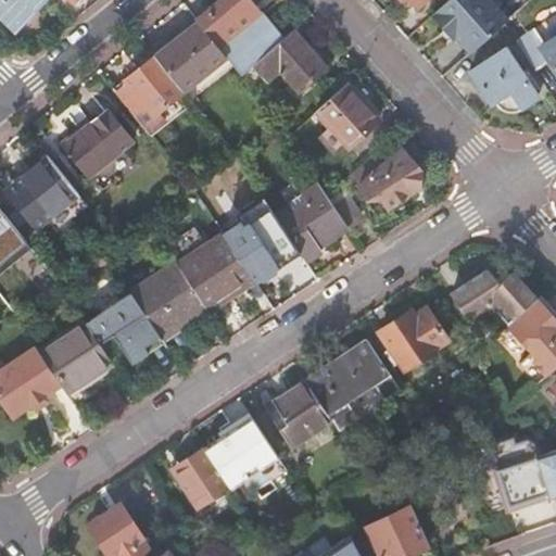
[(37,0),(0,0),(0,15),(13,27),(37,0)]
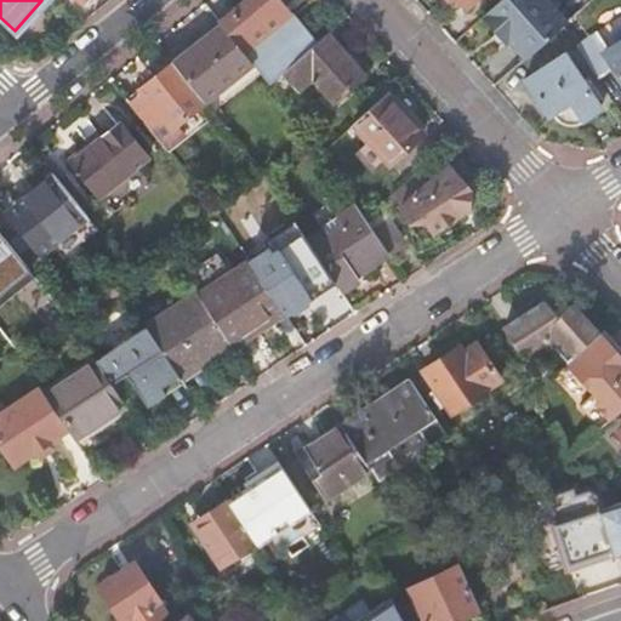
[(221,23),(252,64),(268,84),(288,67),(313,44),(278,0),(245,0),(218,22),(221,23)]
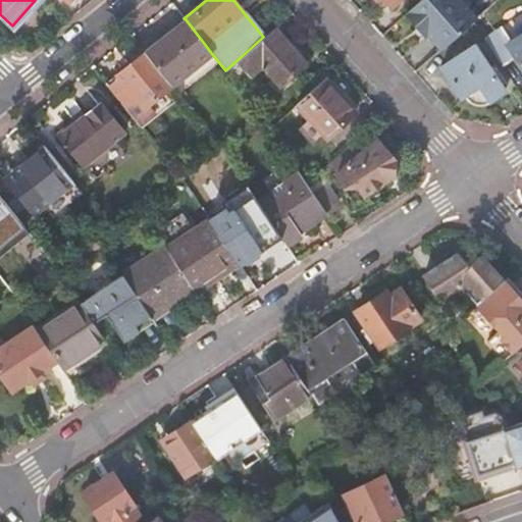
[(420,0),(405,14),(417,28),(420,24),(428,34),(442,49),(481,14),(467,0),(420,0)]
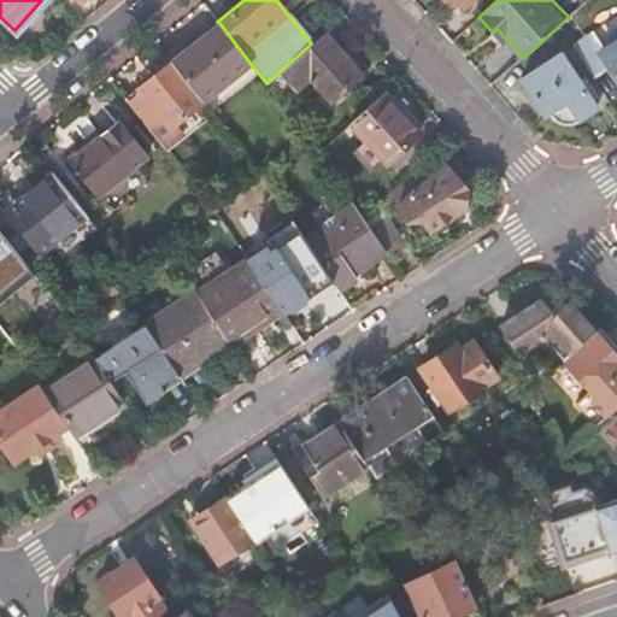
[(616,15),(595,28),(604,41),(616,33),(616,15)]
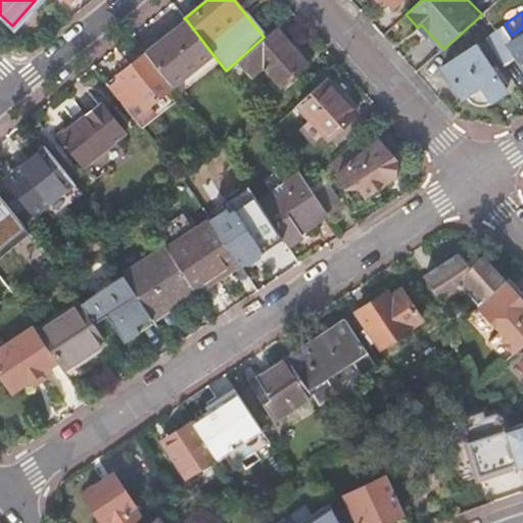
[(143,49),(146,52),(173,86),(212,54),(186,19),(157,43),(155,40),(143,49)]
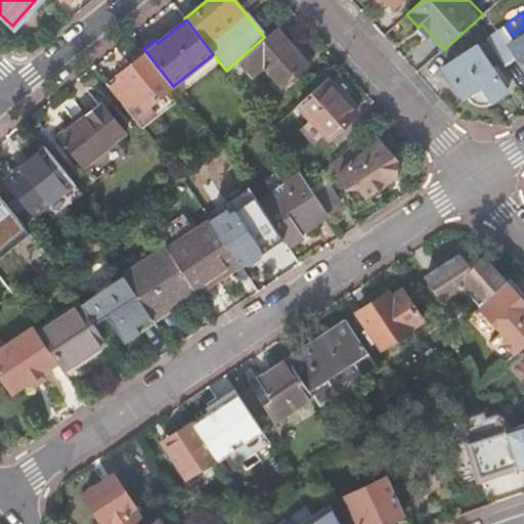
[(422,25),(419,28),(426,37),(430,34),(422,25)]
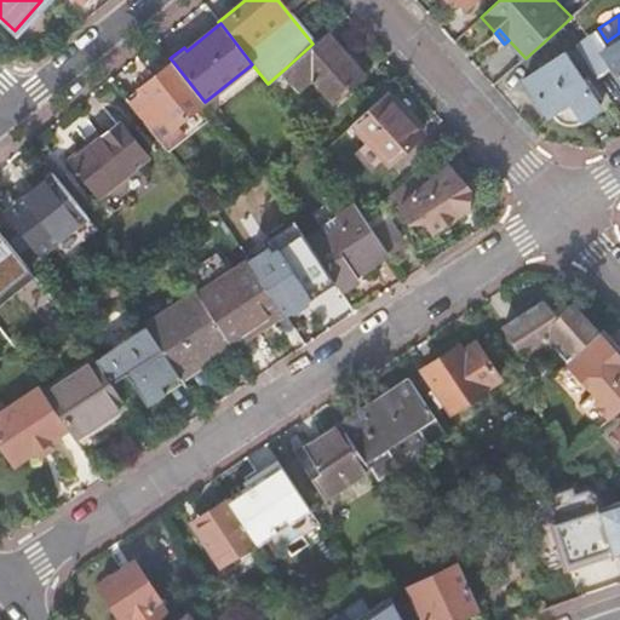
[(619,40),(608,49),(596,30),(575,45),(596,78),(613,67),(619,78),(619,40)]
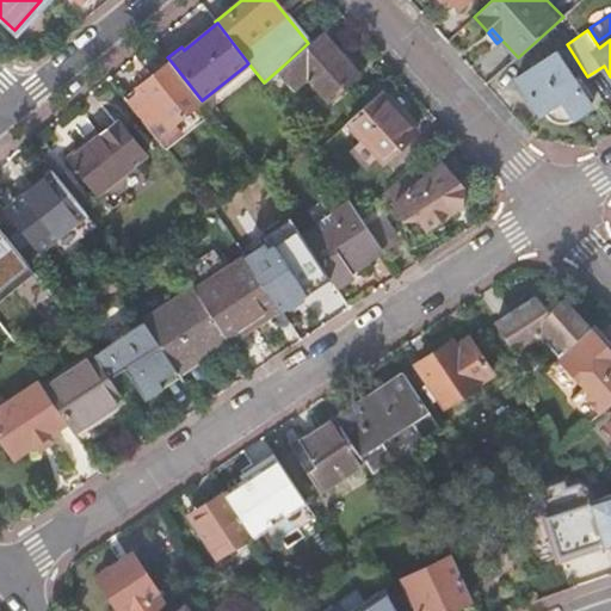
[(308,43),(283,66),(298,82),(308,74),(329,98),(357,73),(320,32),(308,43)]
